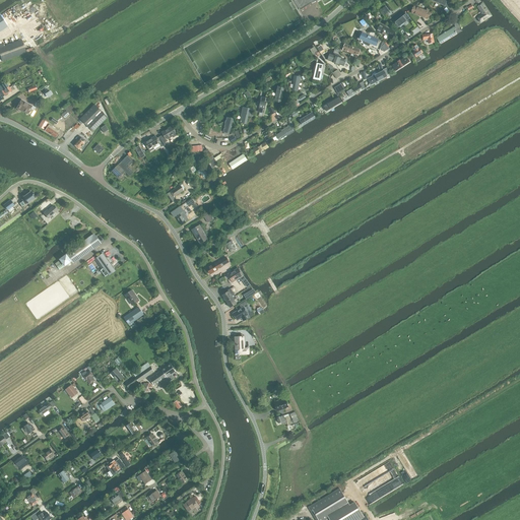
[(473,19),(477,26),(492,16),(481,4),(476,8),(481,14),(473,19)]
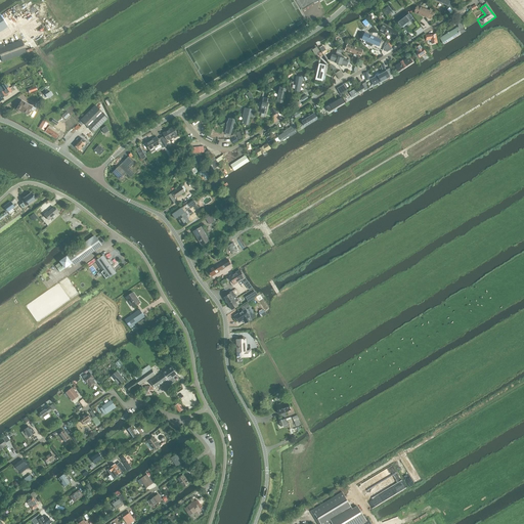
[(413,13),(432,19),(433,13),(417,6),(413,13)]
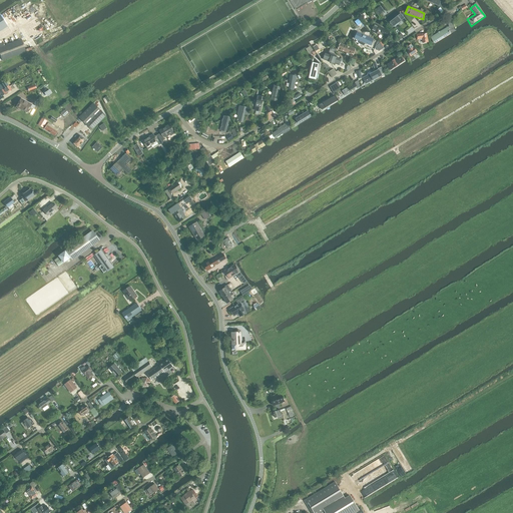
[(380,7),(376,10),(380,15),(384,12),(380,7)]
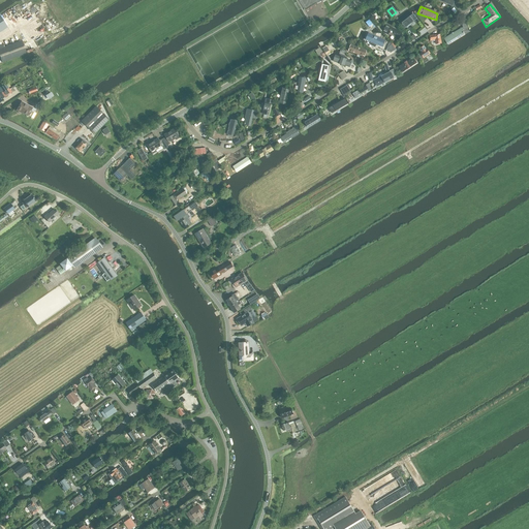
[(8,26),(13,22),(9,14),(7,16),(5,12),(1,14),(8,26)]
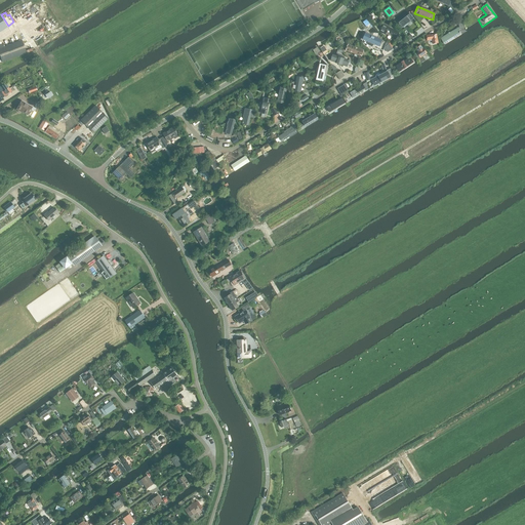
[(399,23),(403,28),(413,19),(409,14),(399,23)]
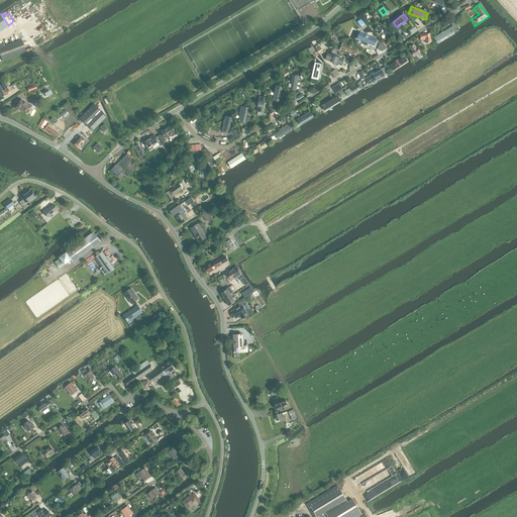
[(377,25),(374,31),(390,37),(393,31),(377,25)]
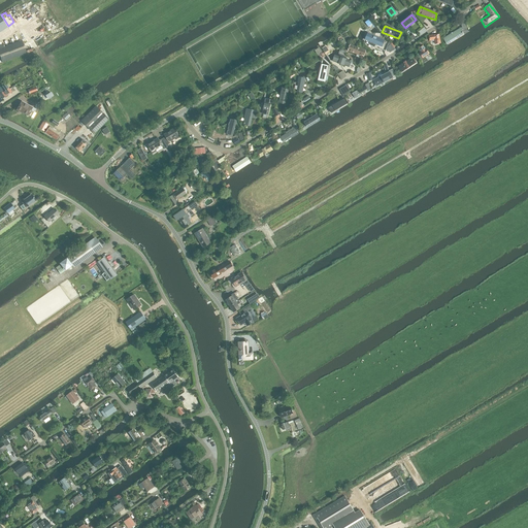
[(443,38),(448,45),(464,35),(460,29),(443,38)]
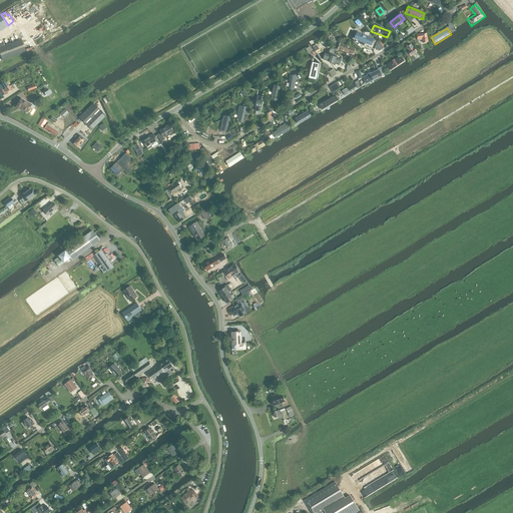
[(358,33),(356,38),(371,44),(373,39),(358,33)]
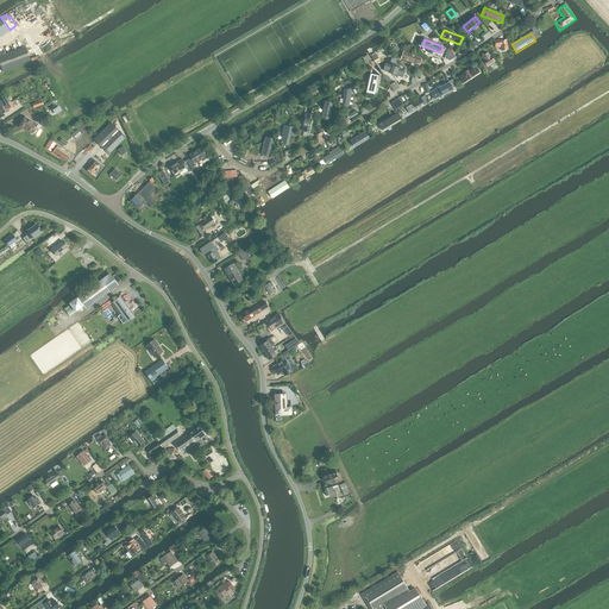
[(507,39),(494,41),(495,48),(500,46),(501,51),(508,50),(507,39)]
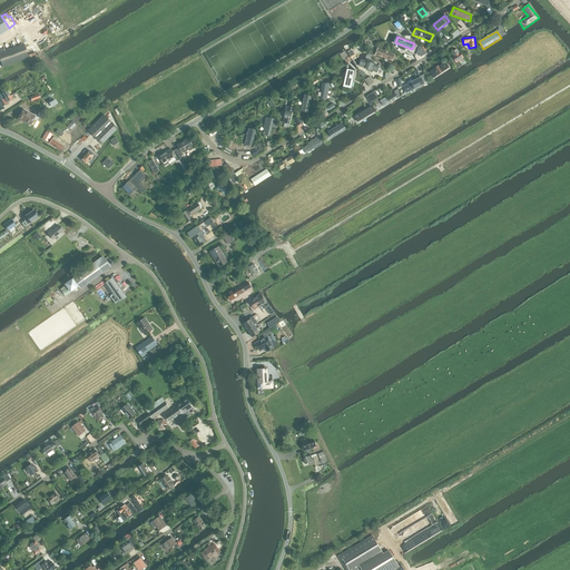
[(0,60),(2,68),(28,58),(23,45),(5,51),(3,48),(0,48),(0,60)]
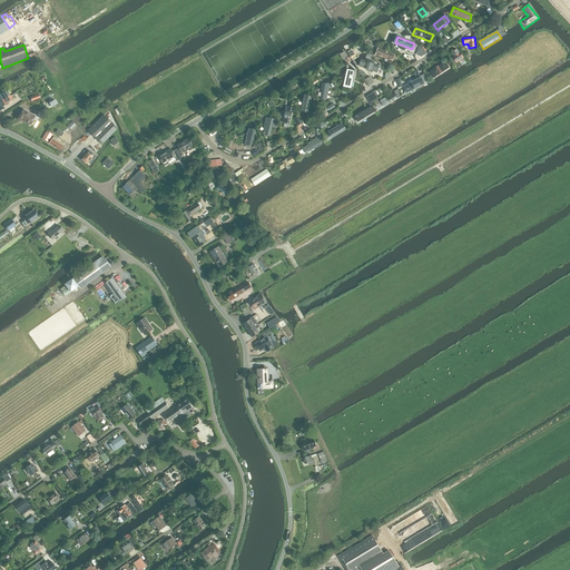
[(421,56),(426,52),(422,46),(416,49),(421,56)]
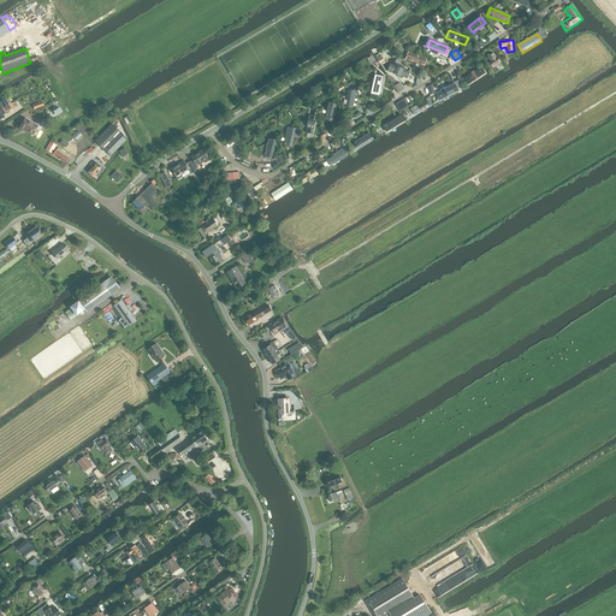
[(424,65),(426,58),(409,52),(406,58),(424,65)]
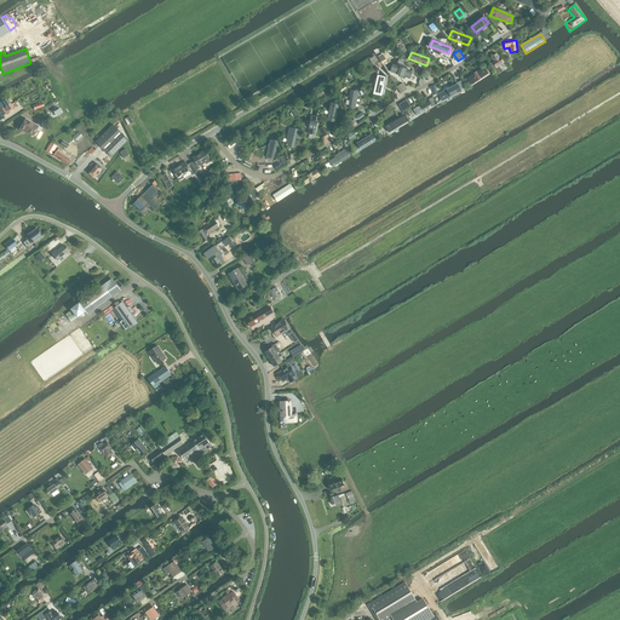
[(492,62),(495,68),(504,62),(500,57),(499,57),(497,53),(491,57),(493,61),(492,62)]
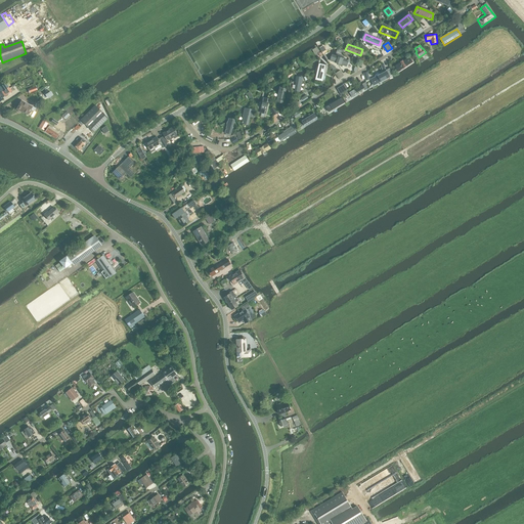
[(348,60),(332,54),(330,61),(347,67),(348,60)]
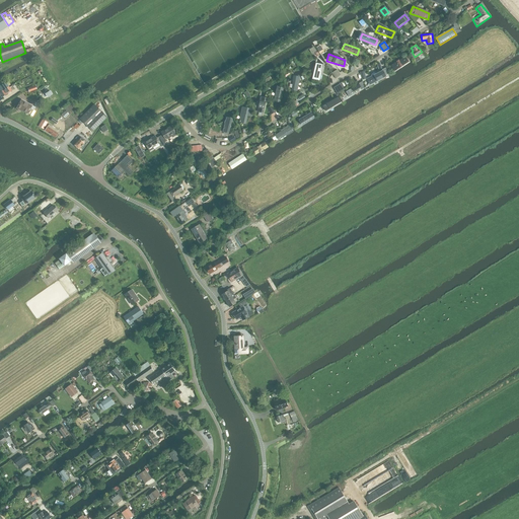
[(414,60),(416,64),(425,58),(423,54),(414,60)]
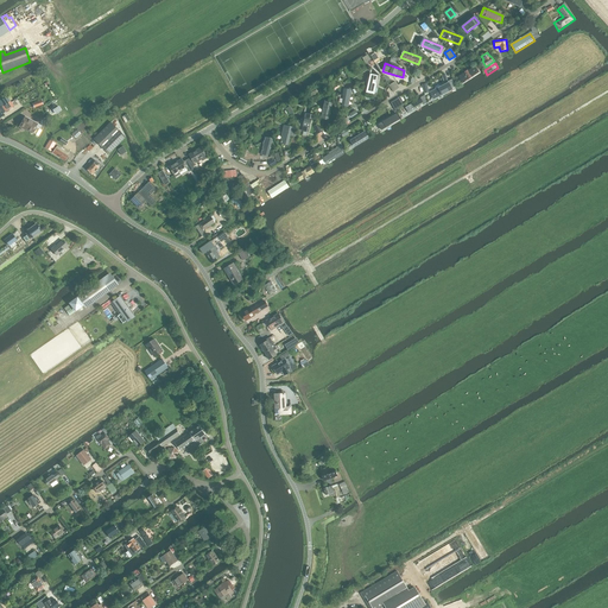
[(456,78),(462,87),(481,74),(475,67),(456,78)]
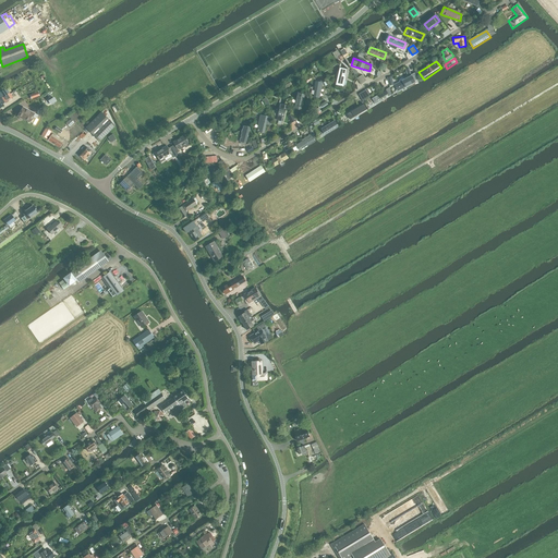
[(340,68),(336,84),(343,86),(347,70),(340,69),(340,68)]
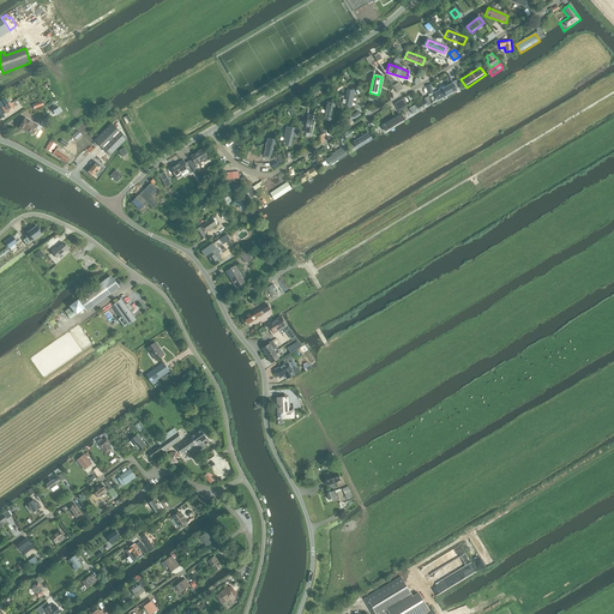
[(393,86),(397,94),(403,90),(399,83),(393,86)]
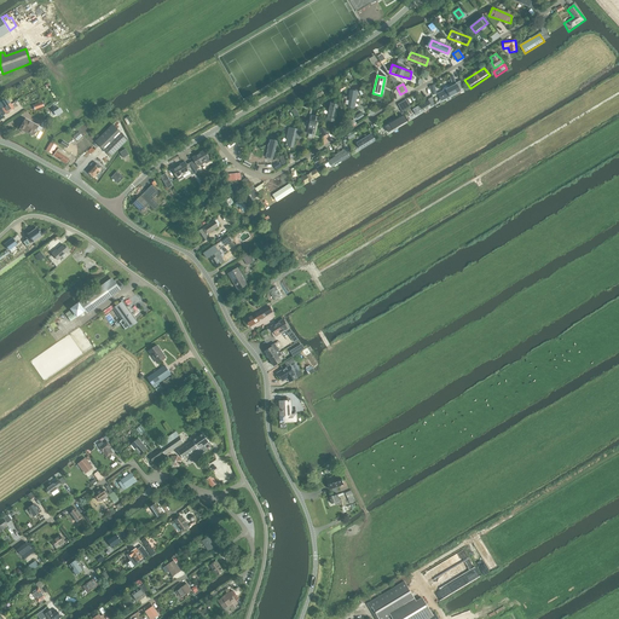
[(438,94),(440,103),(460,93),(456,85),(449,90),(444,92),(438,94)]
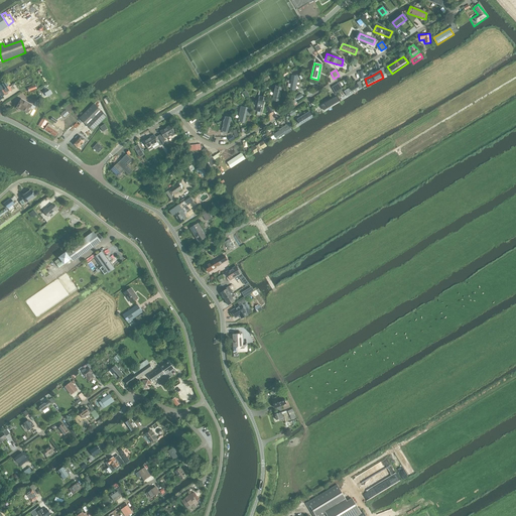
[(0,91),(8,86),(5,82),(0,85),(0,88),(0,89),(0,91)]
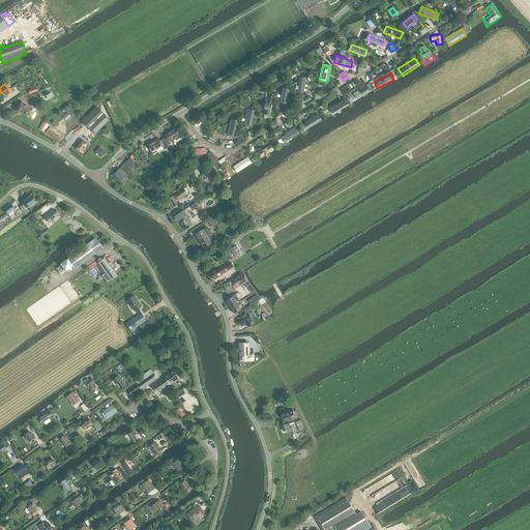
[(352,91),(348,85),(344,88),(347,94),(352,91)]
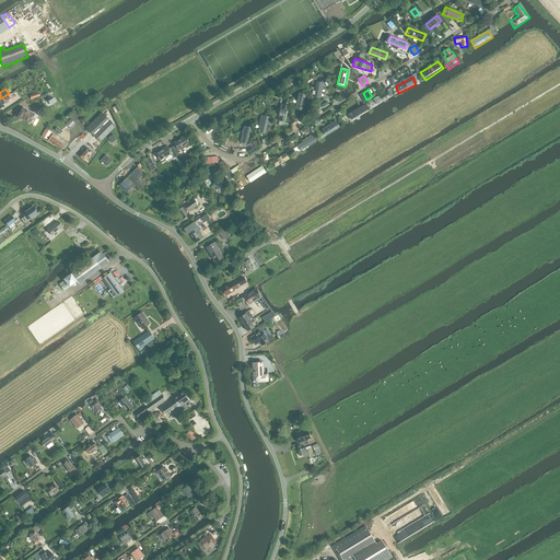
[(372,98),(376,106),(391,98),(386,90),(372,98)]
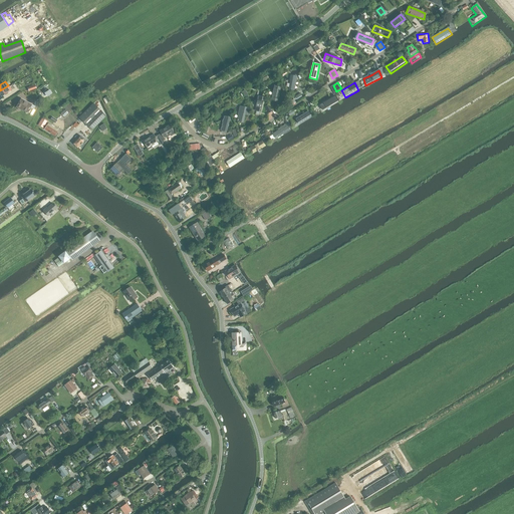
[(8,85),(0,90),(0,98),(3,97),(0,93),(3,91),(4,94),(11,90),(8,85)]
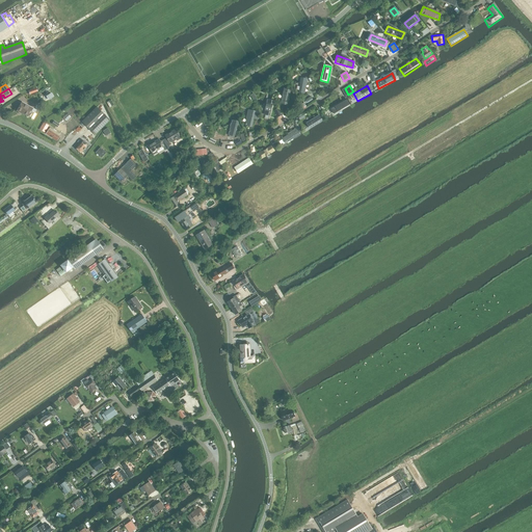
[(291,89),(284,88),(281,105),(289,106),(291,89)]
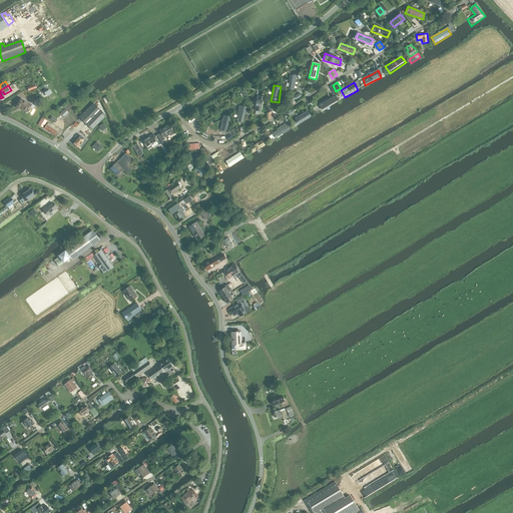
[(318,103),(322,112),(338,102),(334,94),(318,103)]
